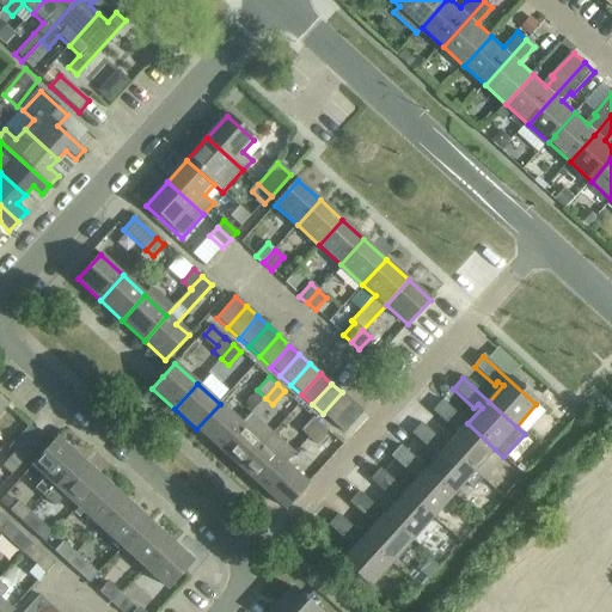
[(323,414),(334,423),(353,403),(342,392),(323,414)]
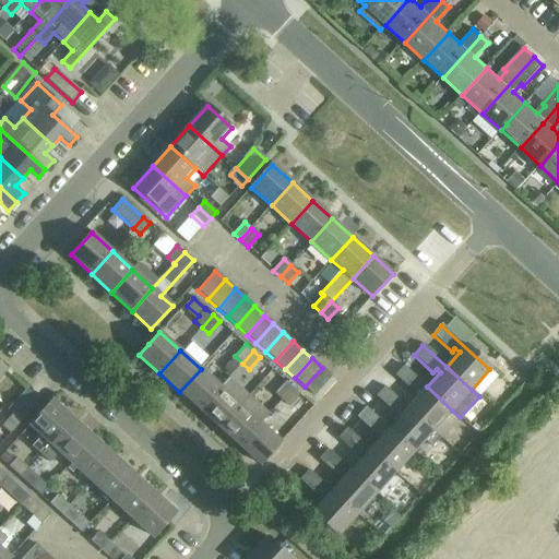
[(420,393),(407,407),(433,430),(452,411),(427,387),(404,366),(395,376),(414,393),(417,390),(420,393)]
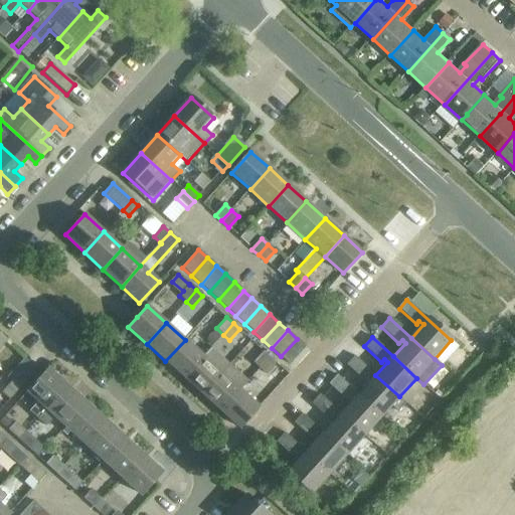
[(297,339),(281,356),(290,364),(306,347),(297,339)]
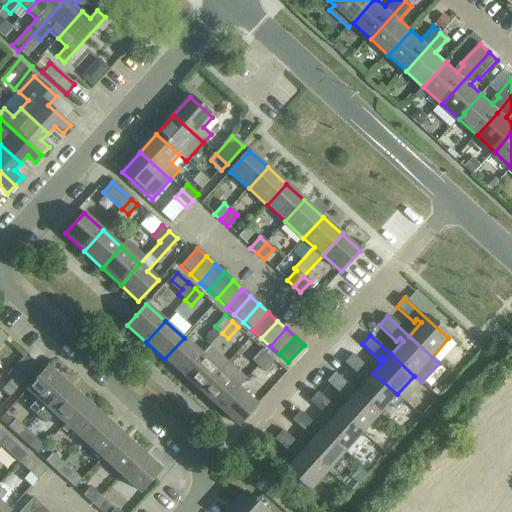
[(164,359),(183,375),(202,354),(184,338),(164,359)]
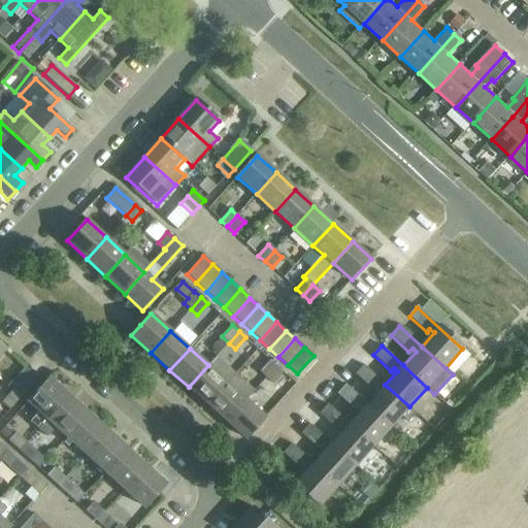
[(189,387),(207,404),(235,374),(216,358),(208,366),(208,365),(189,387)]
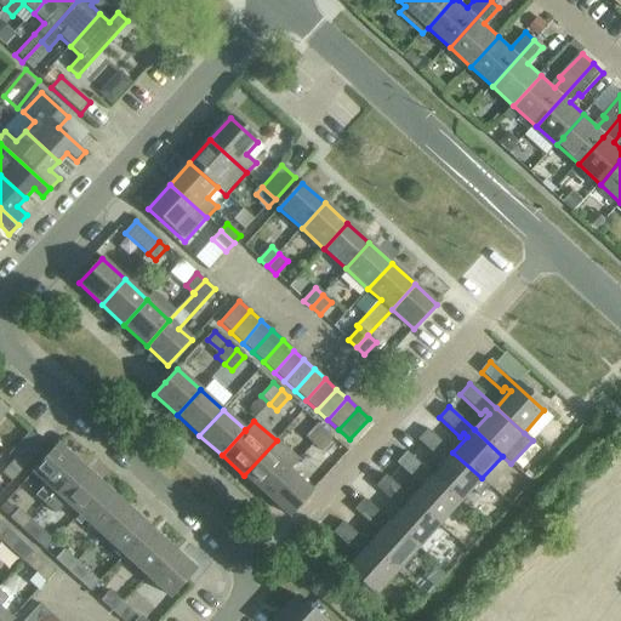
[(306,437),(313,444),(326,431),(318,423),(306,437)]
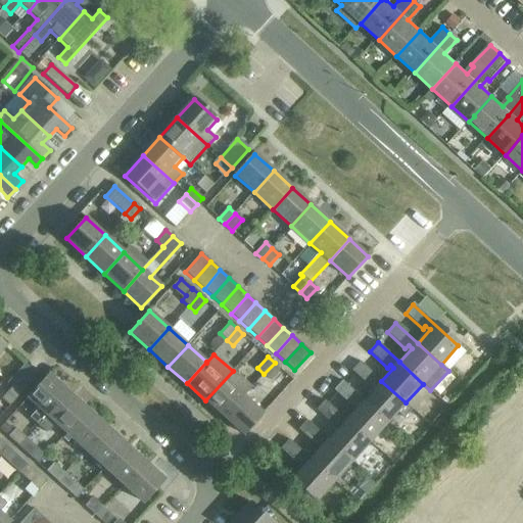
[(376,387),(364,400),(388,422),(397,412),(405,418),(412,409),(406,402),(381,381),(361,362),(352,372),(369,387),(373,383),(376,387)]
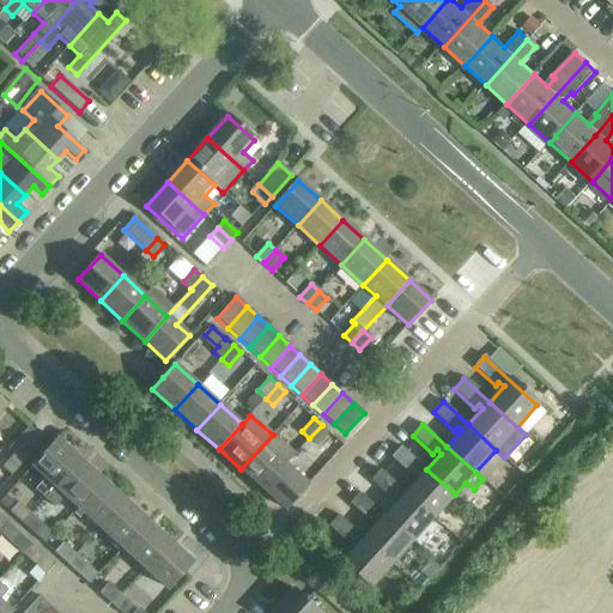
[(322,425),(309,438),(316,444),(328,431),(322,425)]
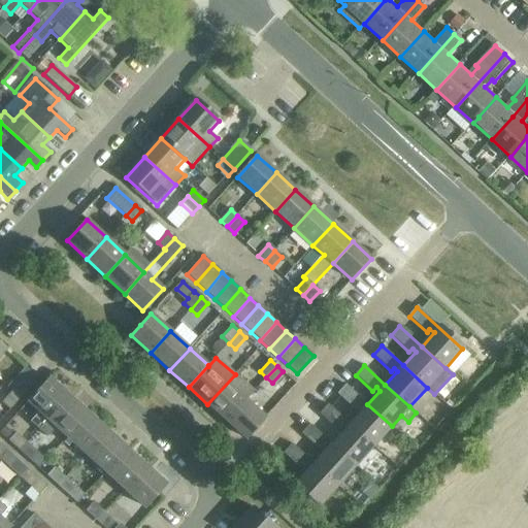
[(7,387),(12,391),(2,402),(9,408),(37,378),(25,367),(7,387)]
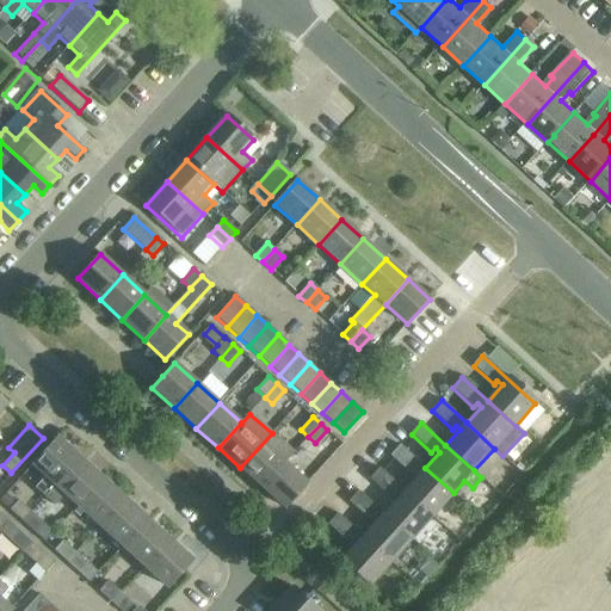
[(240,468),(263,488),(285,463),(294,454),(272,433),(240,468)]
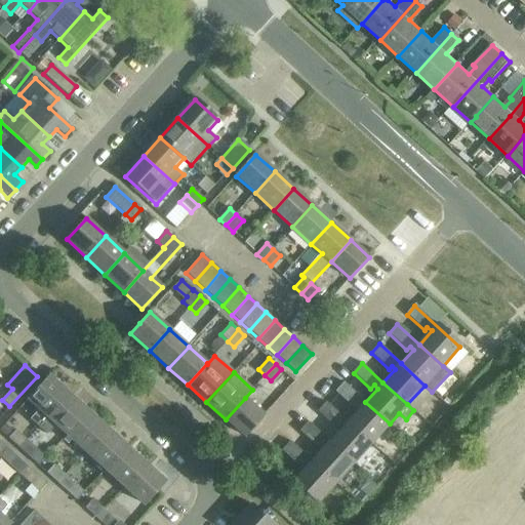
[(28,419),(37,428),(68,394),(48,376),(46,379),(28,399),(38,408),(28,419)]
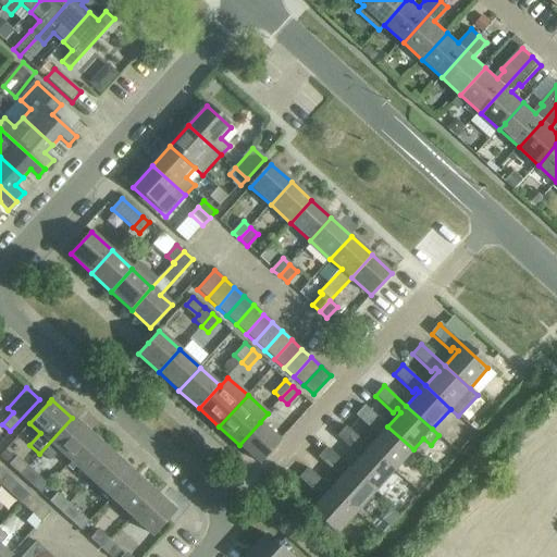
[(382,433),(368,448),(393,471),(413,449),(387,426),(366,406),(356,416),(374,433),(378,430),(382,433)]
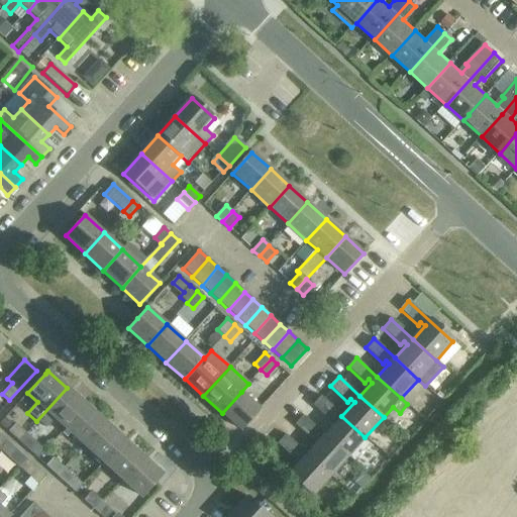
[(55,418),(66,428),(86,405),(67,388),(36,421),(44,428),(55,418)]
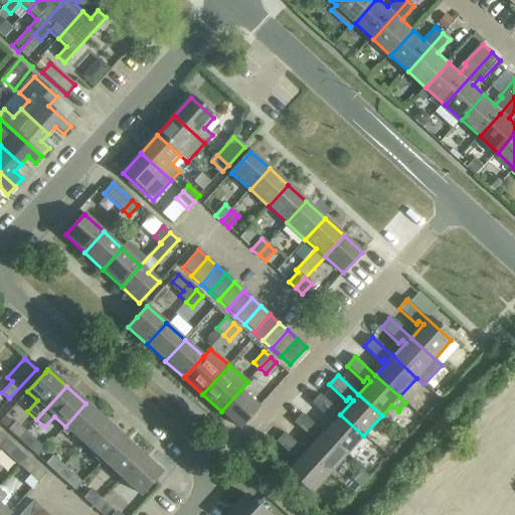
[(240,390),(221,411),(239,428),(260,407),(240,390)]
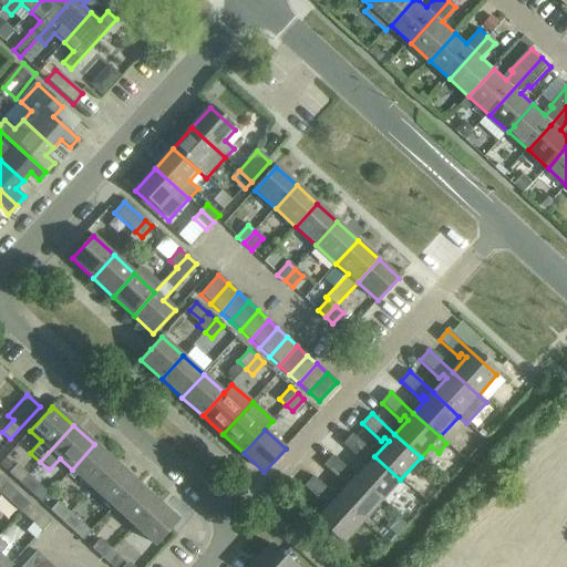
[(368,463),(356,476),(381,501),(400,480),(374,456),(352,435),(342,444),(361,462),(364,459),(368,463)]
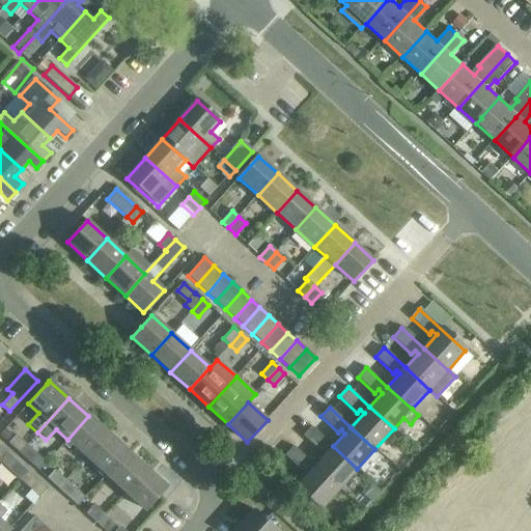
[(67,440),(87,457),(108,434),(88,416),(67,440)]
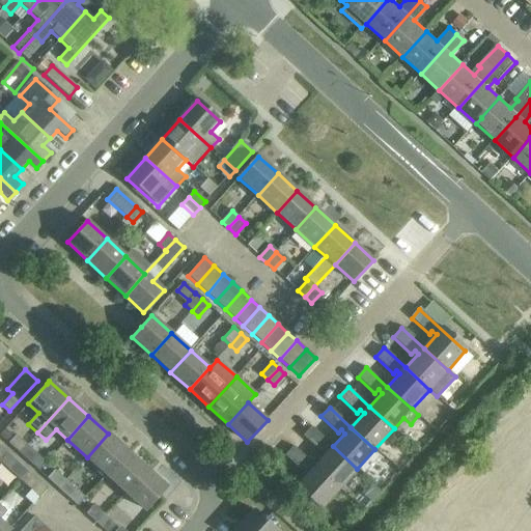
[(327,452),(314,466),(339,488),(357,469),(333,446),(311,426),(303,436),(320,452),(324,449),(327,452)]
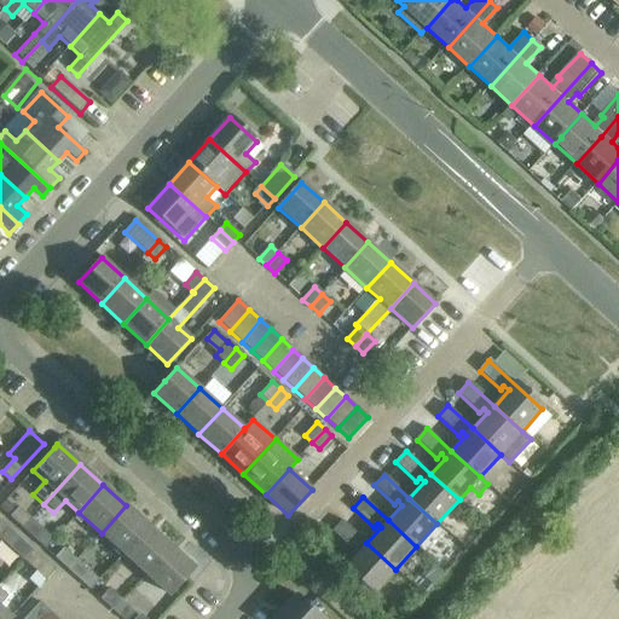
[(102,533),(123,554),(149,526),(126,505),(102,533)]
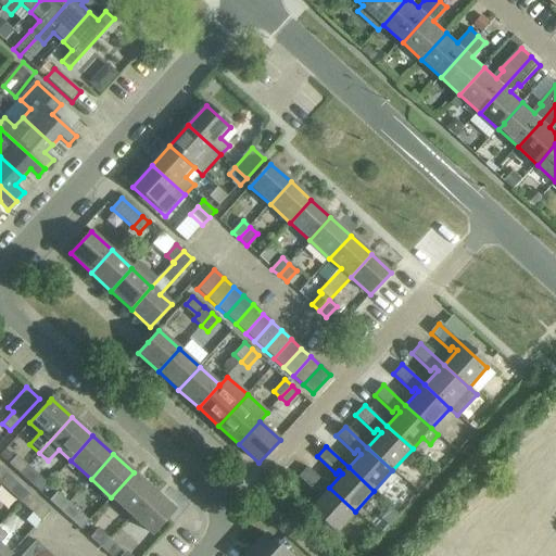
[(21,474),(28,466),(16,455),(10,463),(21,474)]
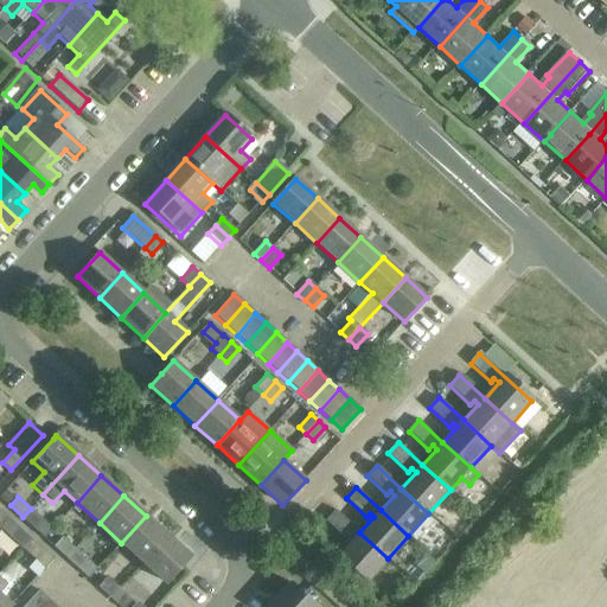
[(31,509),(23,517),(36,529),(45,537),(53,529),(44,521),(31,509)]
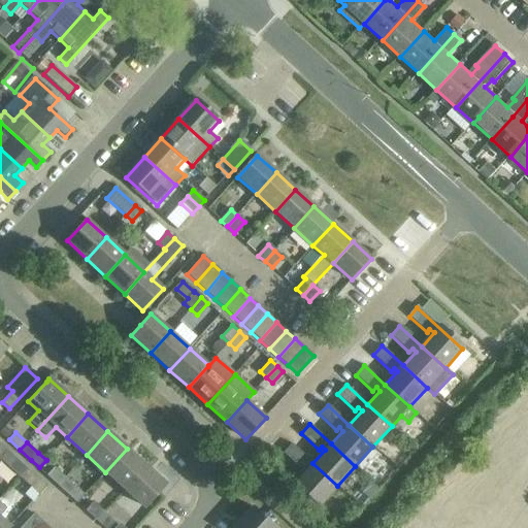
[(337,486),(312,463),(293,446),(285,454),(300,468),(303,465),(307,469),(293,484),(318,506),(337,486)]
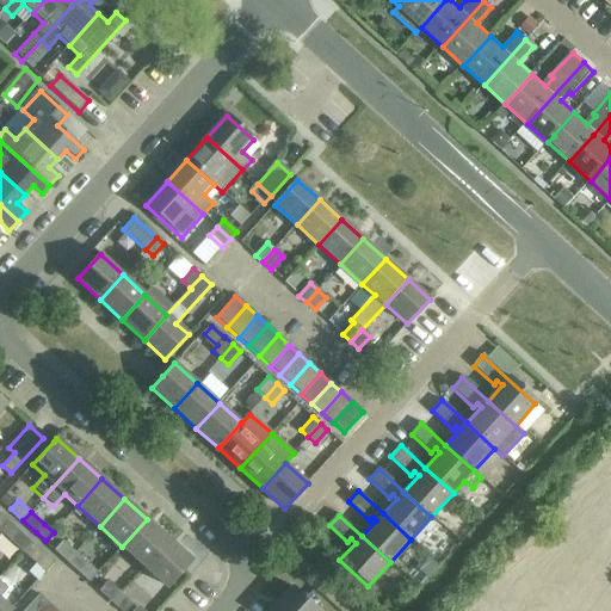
[(122,547),(144,566),(168,539),(147,519),(122,547)]
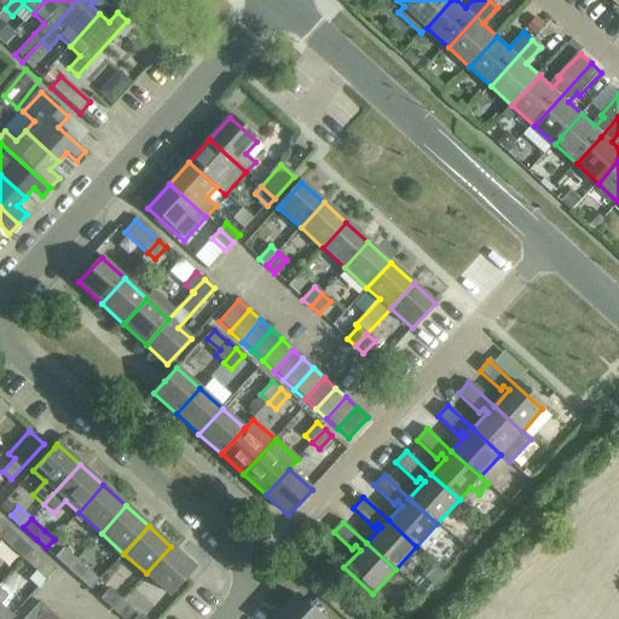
[(0,537),(23,559),(32,549),(7,528),(0,537)]
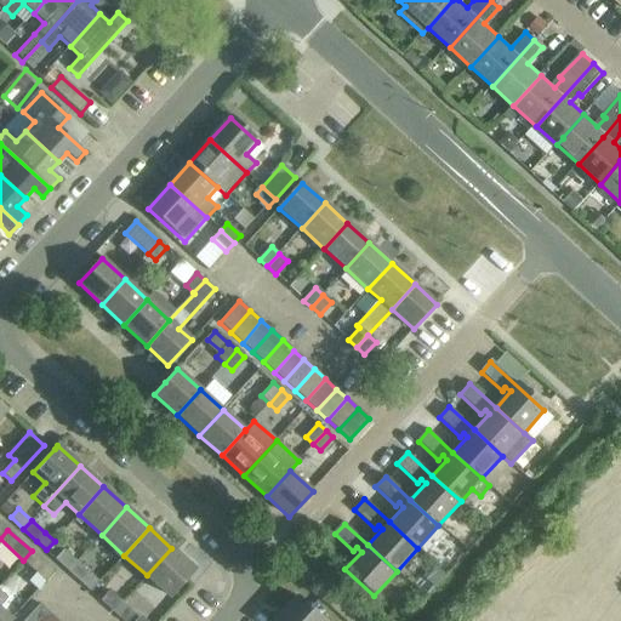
[(171,548),(147,575),(171,597),(195,570),(171,548)]
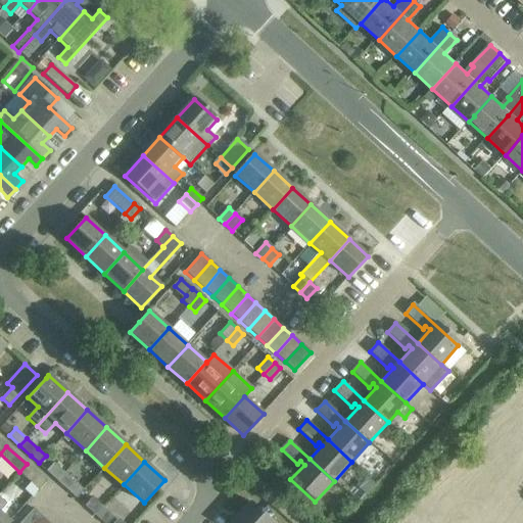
[(27,464),(19,472),(39,489),(45,481),(27,464)]
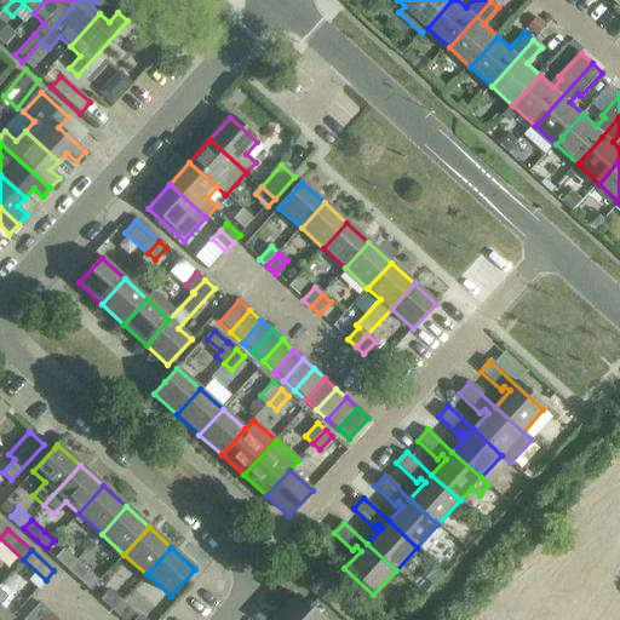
[(68,570),(76,561),(63,550),(55,560),(68,570)]
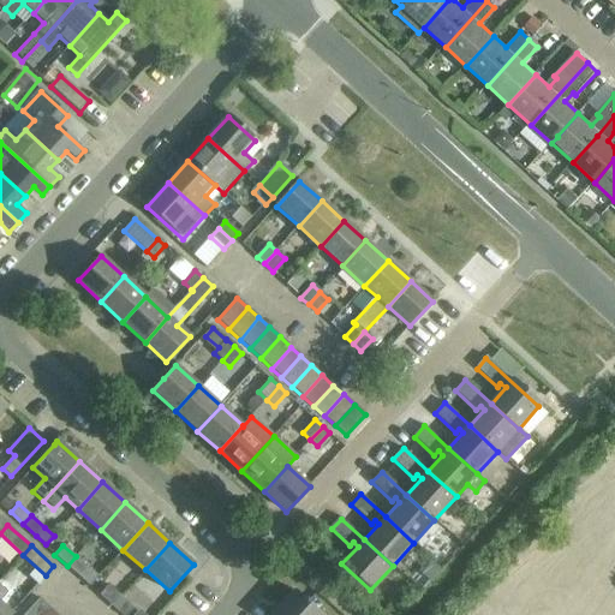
[(99,577),(76,556),(67,566),(90,586),(99,577)]
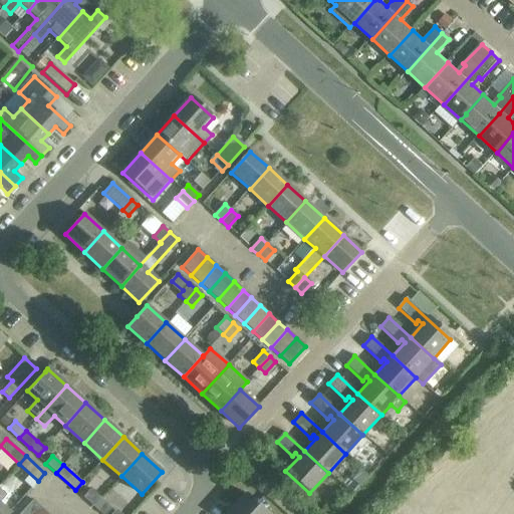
[(83,496),(94,507),(100,500),(89,489),(83,496)]
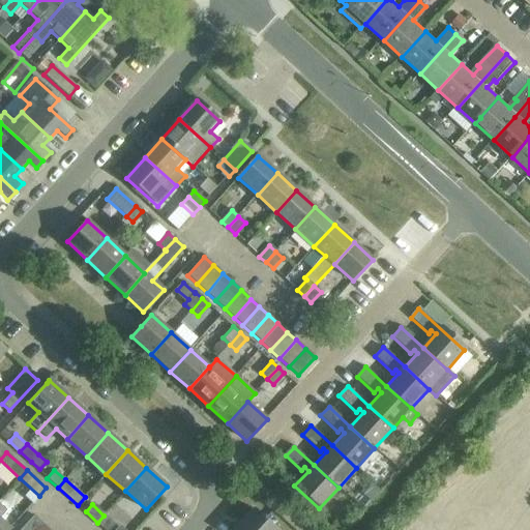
[(0,529),(8,529),(9,529),(0,520),(0,518),(5,511),(0,506),(0,529)]
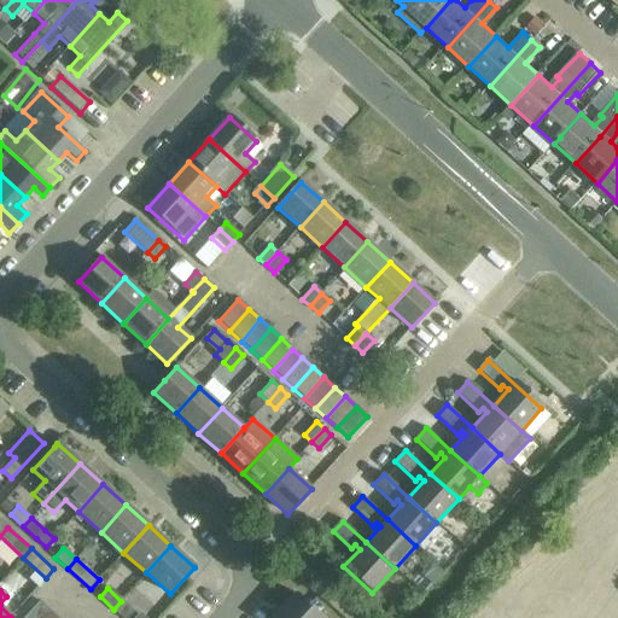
[(270,617),(322,617),(295,593),(270,617)]
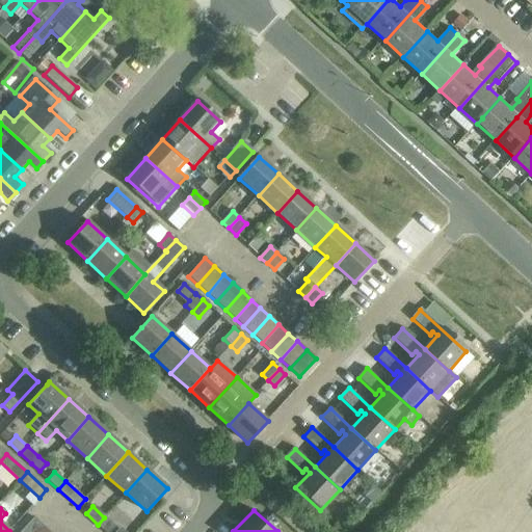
[(104,517),(98,525),(105,531),(110,531),(115,528),(104,517)]
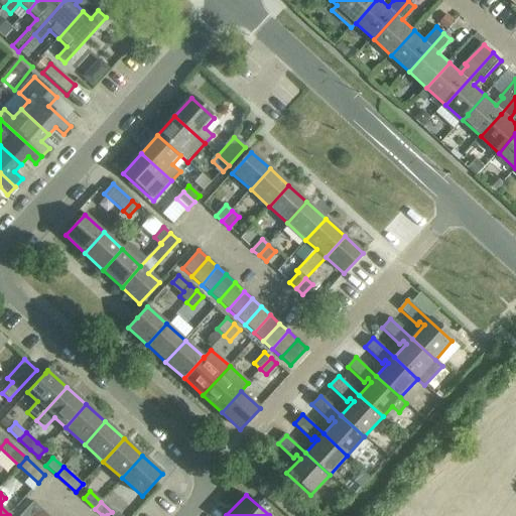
[(20,515),(36,515),(41,510),(33,503),(20,515)]
